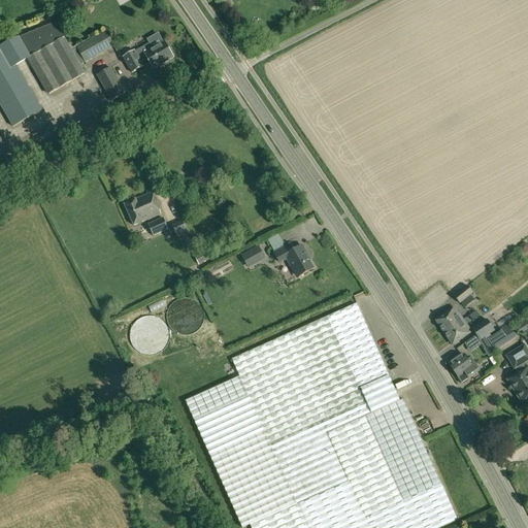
[(0,46),(0,104),(12,127),(38,112),(37,112),(41,110),(36,101),(37,101),(18,66),(27,60),(47,95),(86,73),(80,66),(72,51),(65,38),(64,38),(56,23),(20,37),(0,46)]
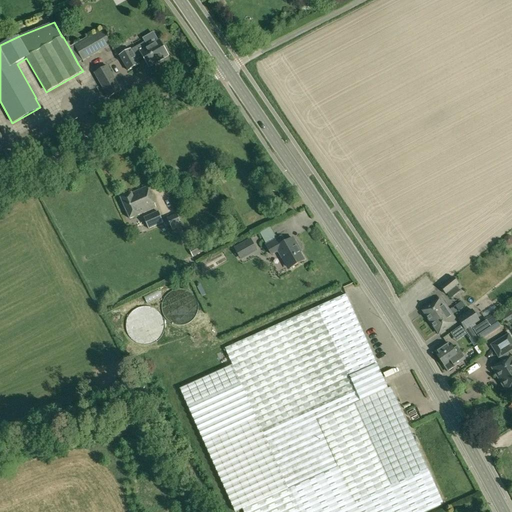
[(74,46),(83,61),(111,45),(103,30),(74,46)]
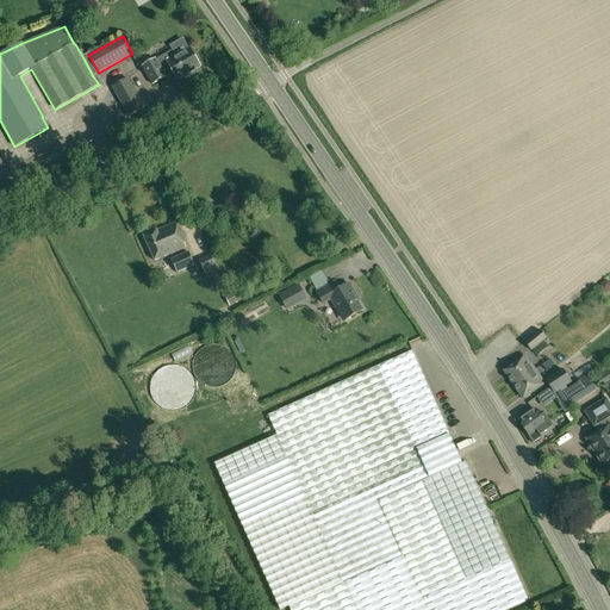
[(142,67),(153,85),(166,76),(163,72),(169,67),(178,80),(200,67),(190,48),(176,56),(173,50),(156,60),(156,58),(142,67)]
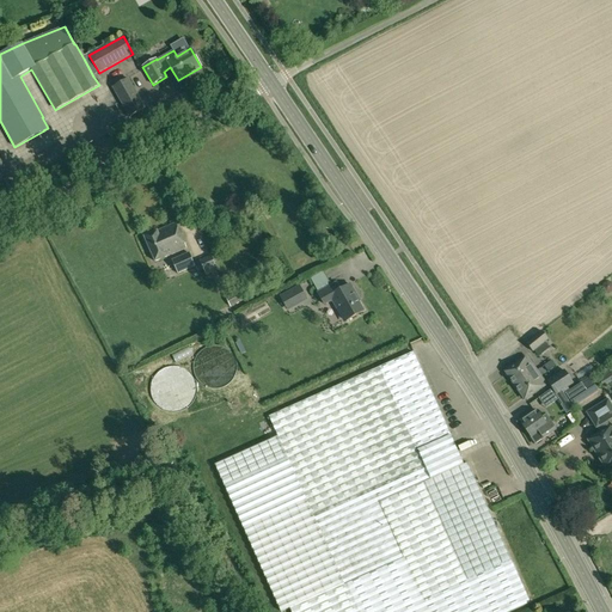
[(89,55),(84,59),(93,77),(99,73),(89,55)]
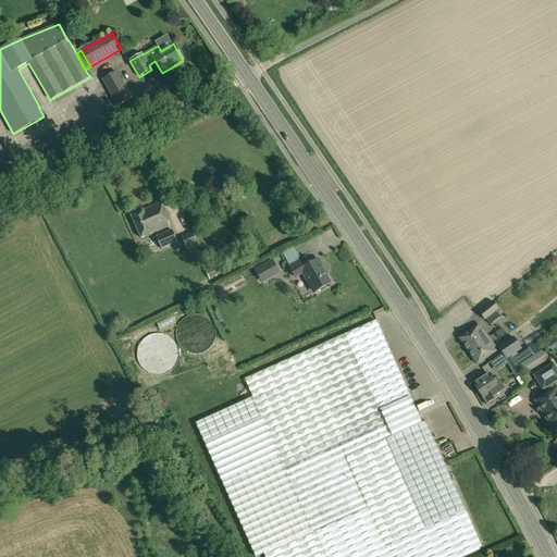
[(102,79),(118,108),(133,99),(116,71),(102,79)]
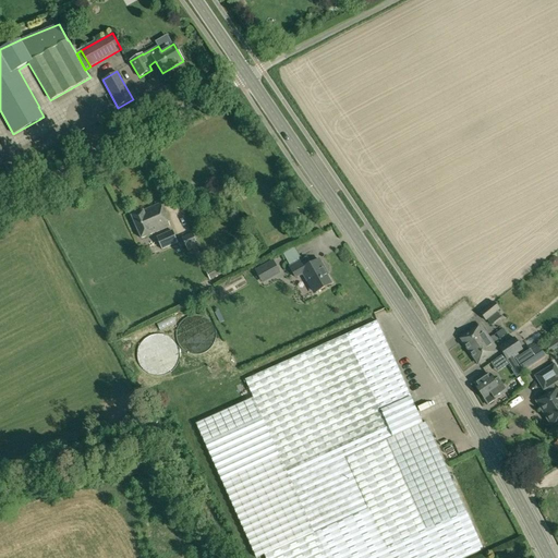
[(132,216),(142,239),(170,226),(160,203),(132,216)]
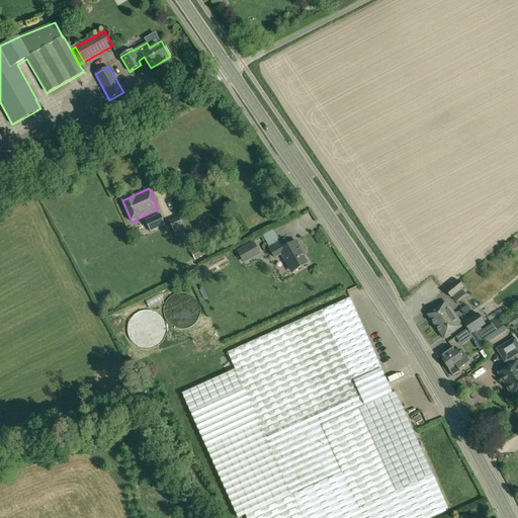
[(146,220),(151,232),(165,226),(160,213),(146,220)]
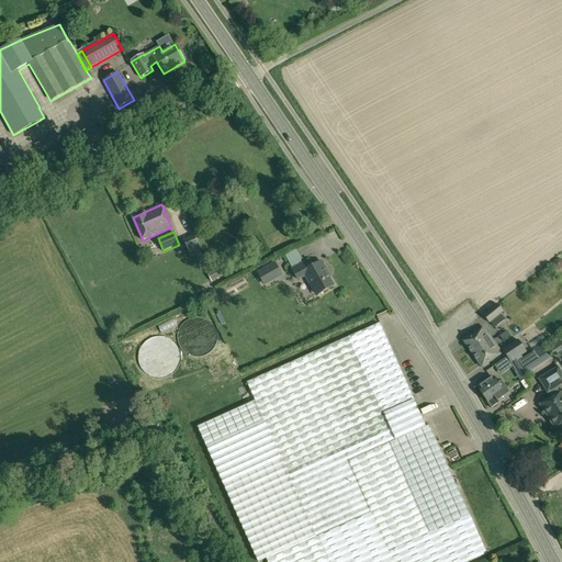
[(194,236),(183,242),(189,253),(200,248),(194,236)]
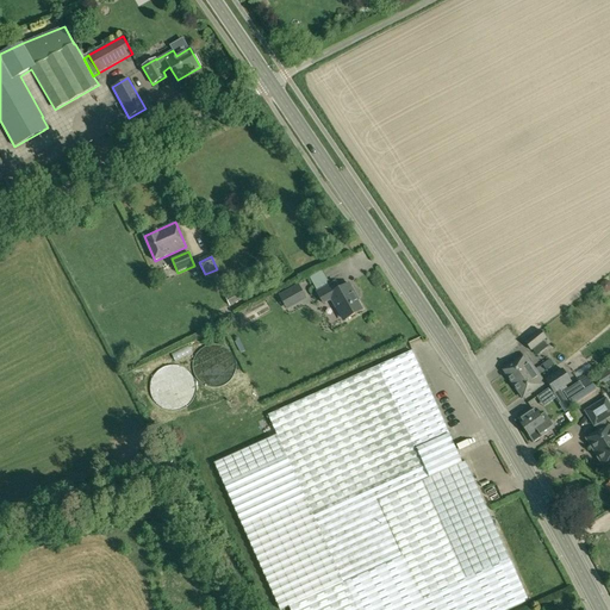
[(281,263),(277,256),(272,259),(278,268),(281,267),(280,265),(281,263)]
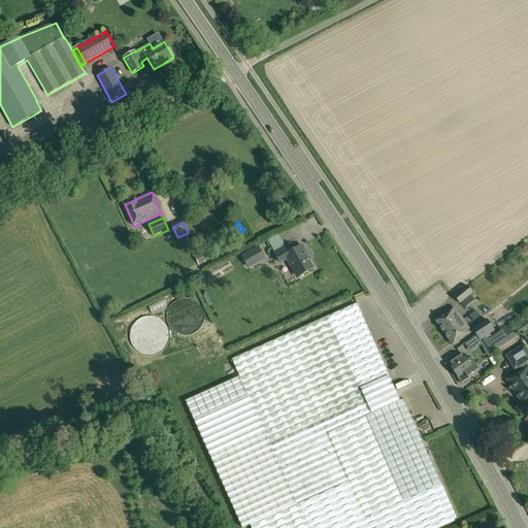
[(278,235),(268,241),(279,262),(287,258),(297,277),(314,268),(306,256),(307,255),(302,245),(294,250),(291,243),(285,246),(278,235)]
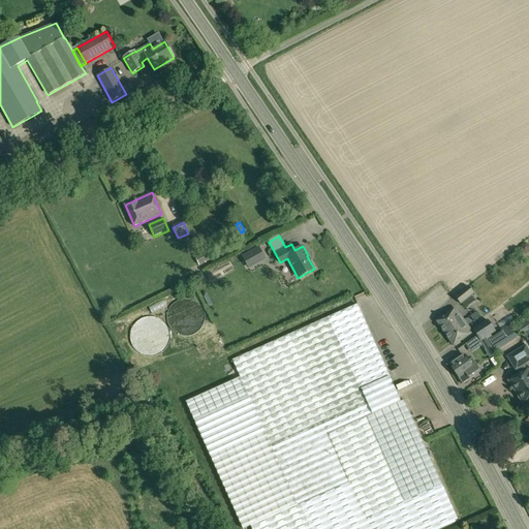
[(520,250),(522,253),(525,254),(528,252),(528,243),(528,244),(524,243),(521,245),(520,250)]
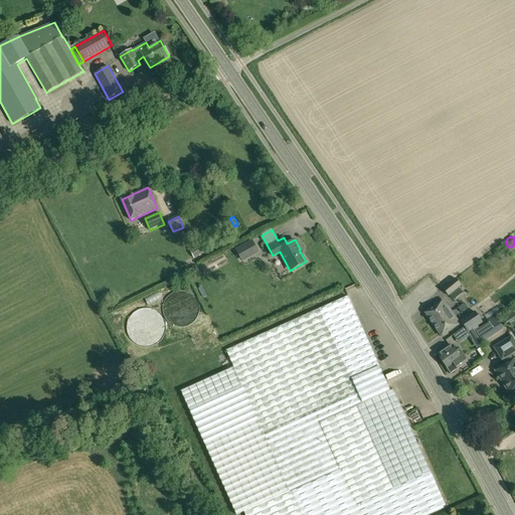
[(235,249),(241,263),(259,252),(252,240),(235,249)]
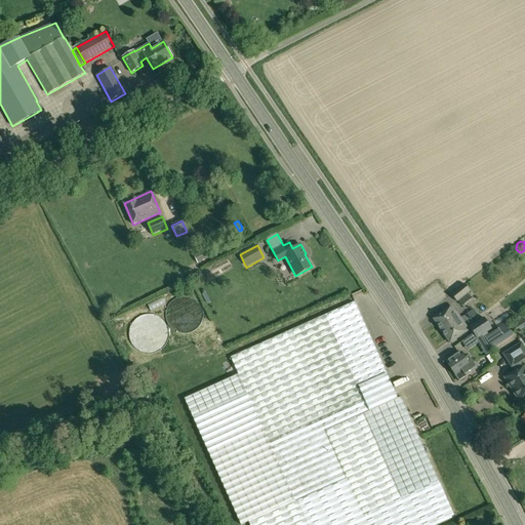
[(203,250),(194,255),(198,263),(207,258),(203,250)]
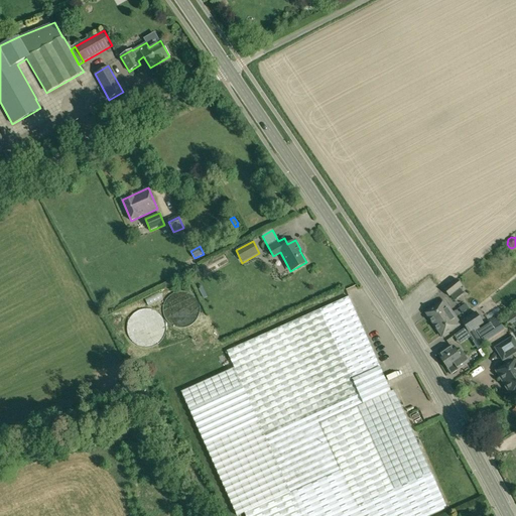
[(443,290),(449,296),(463,286),(458,279),(443,290)]
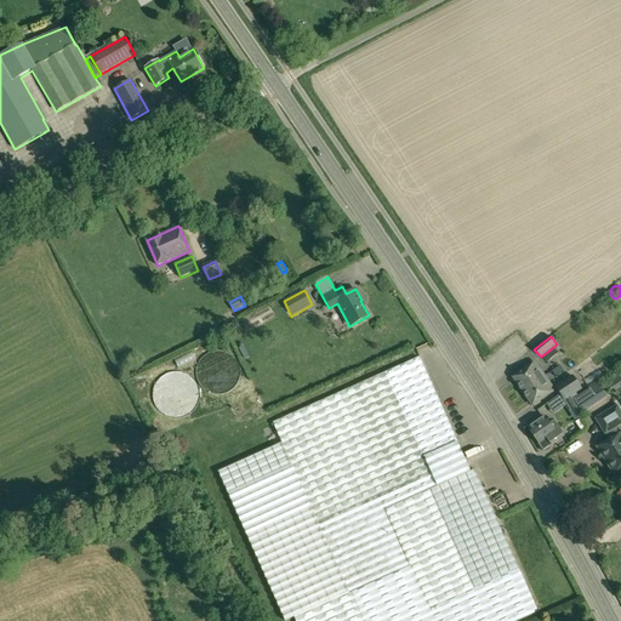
[(584,351),(591,363),(599,358),(592,345),(584,351)]
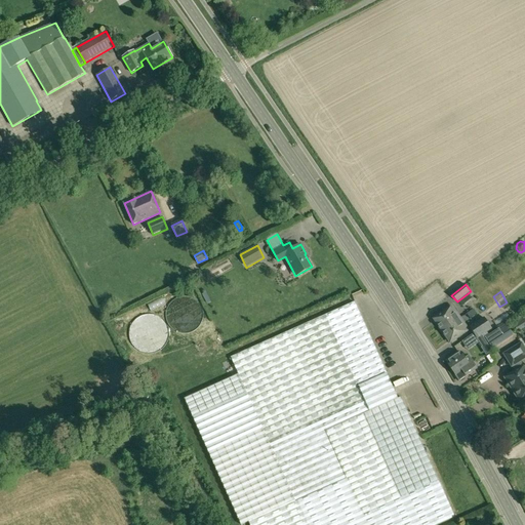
[(238,374),(295,501),(249,522),(249,524),(436,524),(454,517),(401,397),(397,398),(355,303),(231,357),(238,374)]
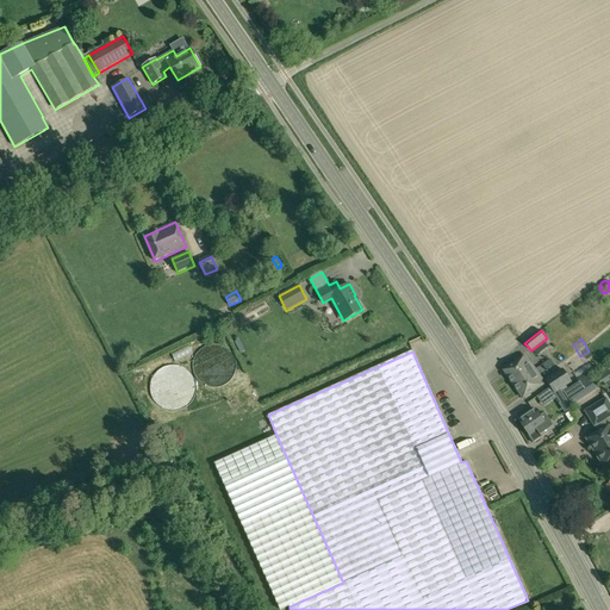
[(504,371),(514,385),(535,369),(526,356),(504,371)]
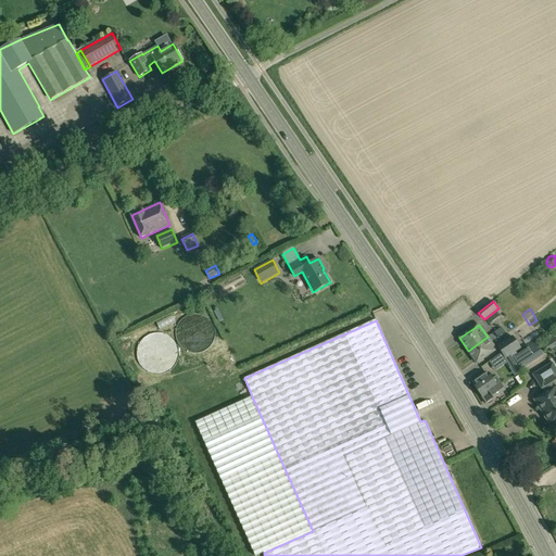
[(501,327),(493,332),(497,339),(505,333),(501,327)]
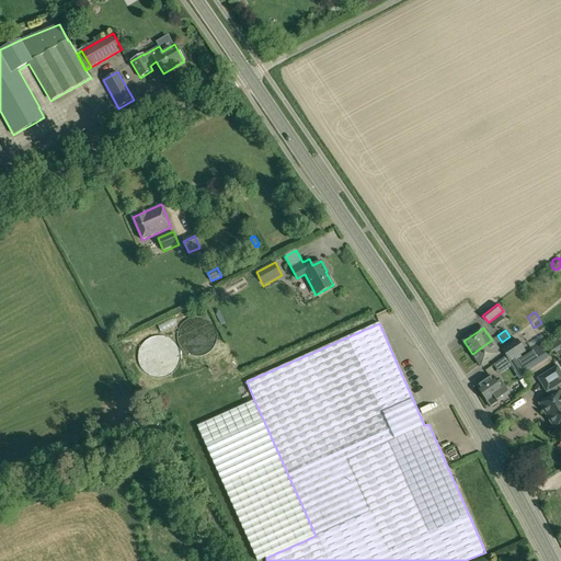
[(553,354),(560,348),(560,338),(549,346),(553,354)]
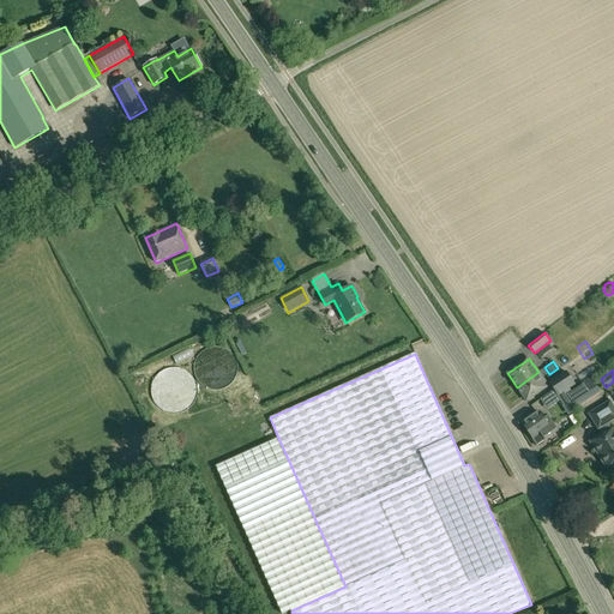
[(566,371),(548,383),(553,390),(564,383),(569,390),(576,385),(566,371)]
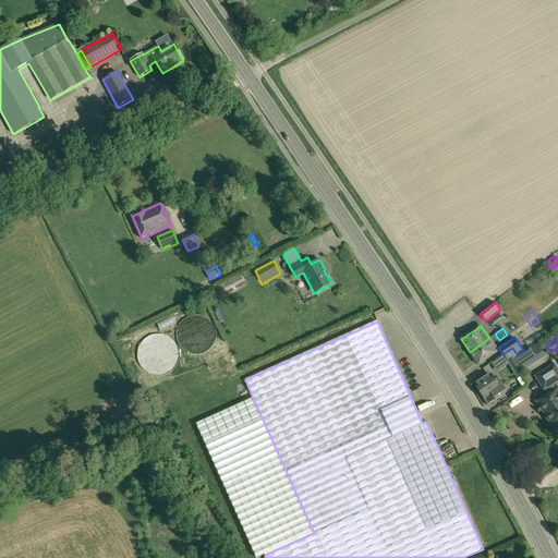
[(489,338),(470,352),(478,364),(497,351),(489,338)]
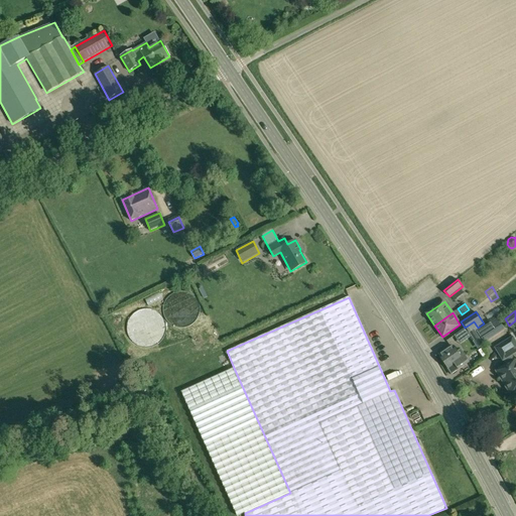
[(474,321),(465,328),(469,334),(472,332),(474,331),(478,328),(474,321)]
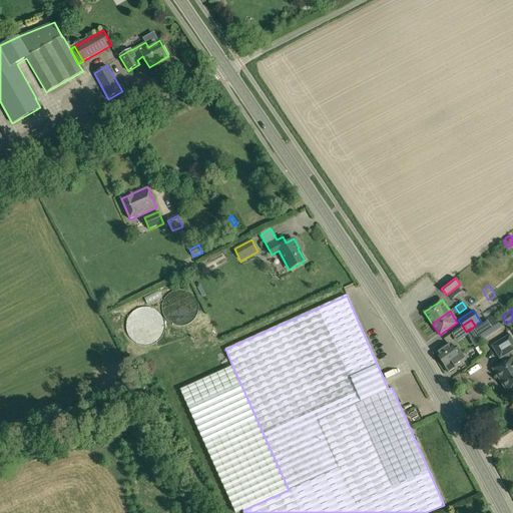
[(474,331),(478,337),(481,341),(485,339),(482,335),(492,329),(487,322),(474,331)]
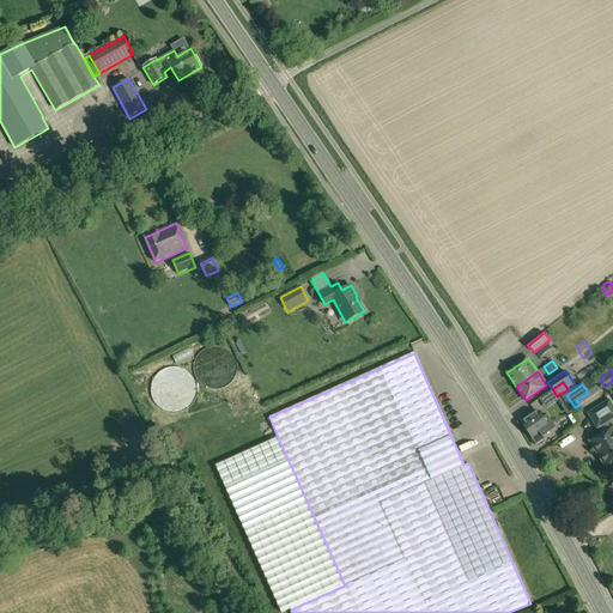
[(560,394),(557,396),(564,406),(570,402),(563,393),(560,394)]
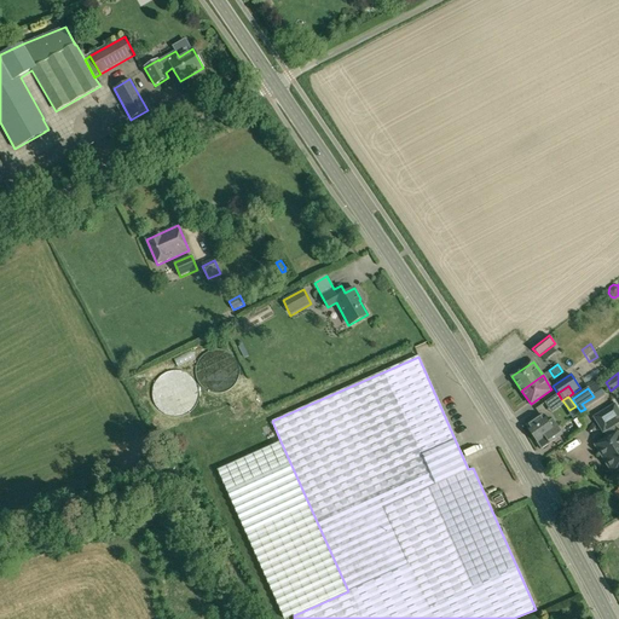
[(595,418),(603,433),(605,432),(608,439),(596,446),(602,456),(603,456),(608,463),(607,463),(613,473),(618,469),(618,435),(618,433),(614,435),(609,428),(618,422),(618,411),(615,405),(595,418)]
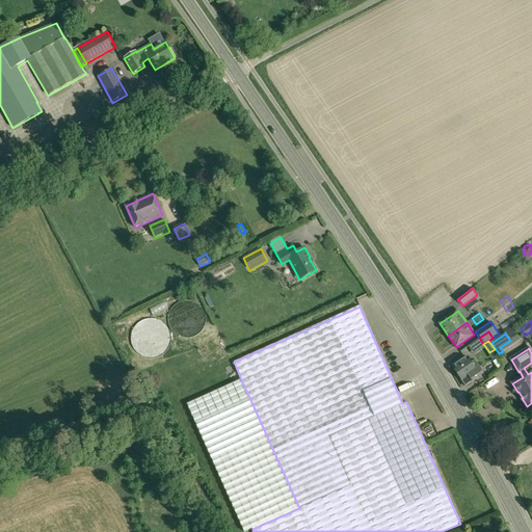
[(452,366),(464,383),(482,372),(473,360),(470,362),(468,357),(467,358),(464,356),(452,366)]
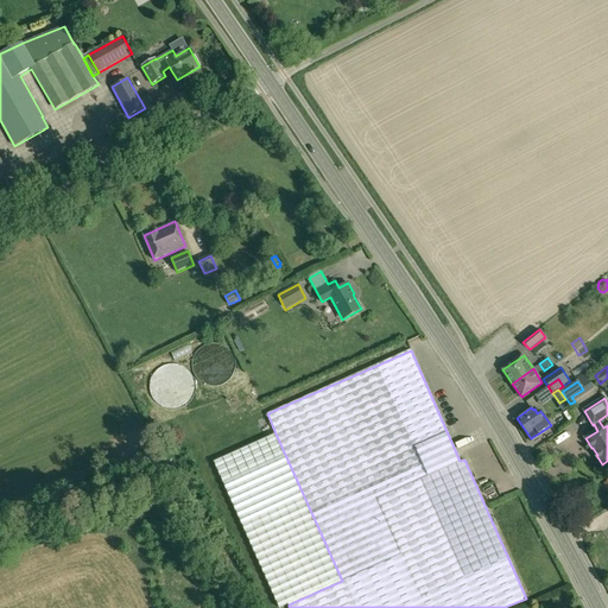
[(279,607),(287,605),(289,605),(342,581),(276,434),(214,462),(278,607),(279,607)]
